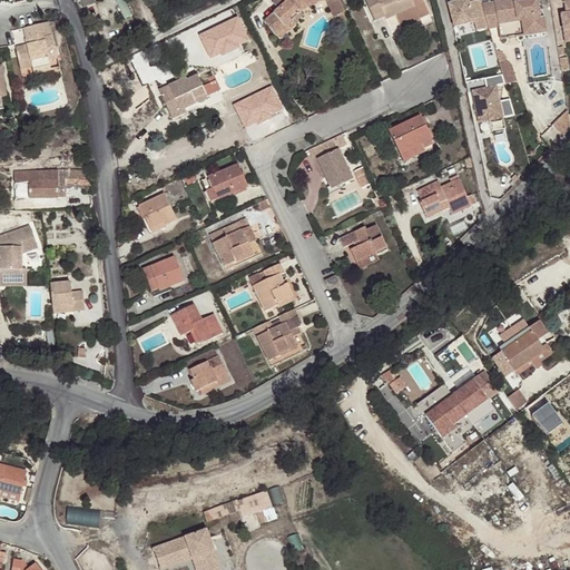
[(119,0),(125,18),(133,17),(128,0),(119,0)]
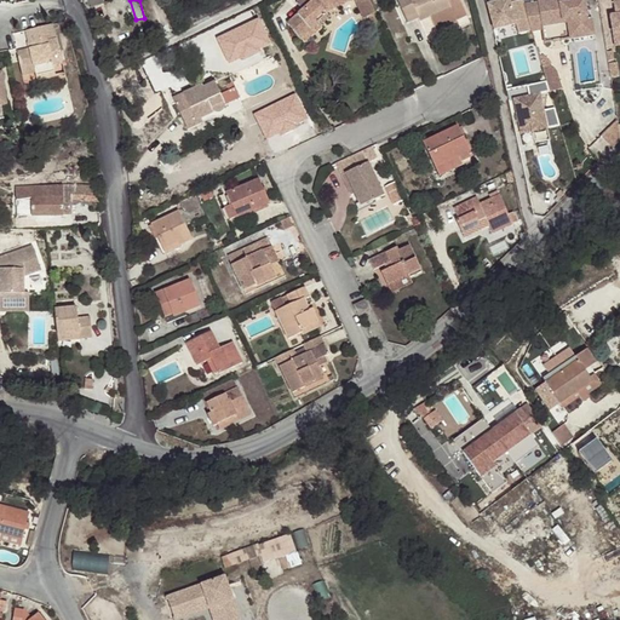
[(287,24),(298,38),(317,23),(320,26),(329,19),(325,13),(352,0),(298,0),(297,3),(303,11),(287,24)]
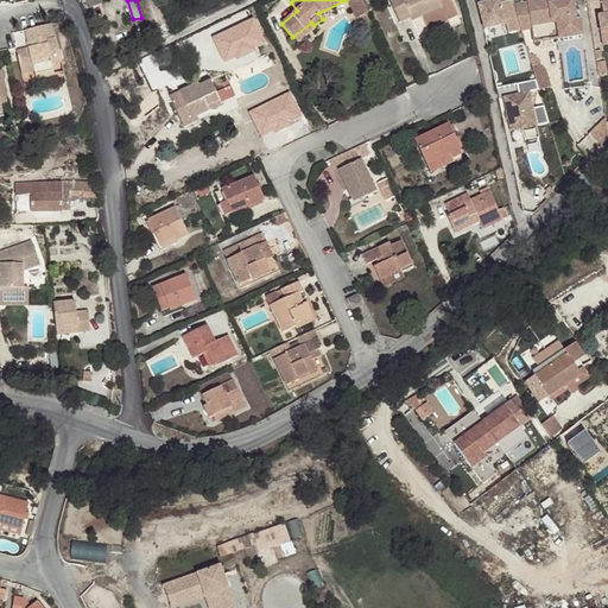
[(401,0),(403,2),(391,6),(399,24),(410,19),(411,21),(441,7),(437,0),(401,0)]
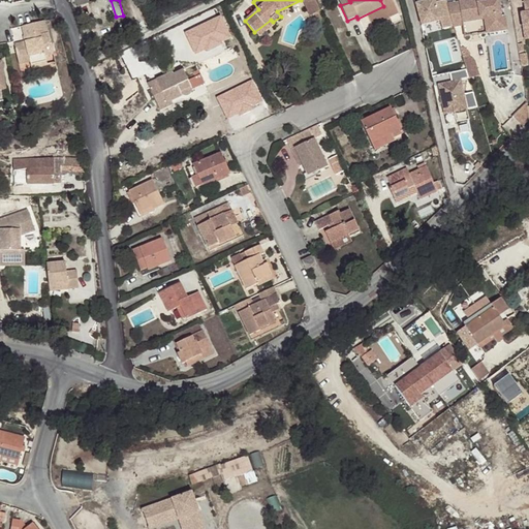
[(436,0),(416,4),(422,26),(440,22),(442,30),(450,28),(444,2),(437,4),(436,0)]
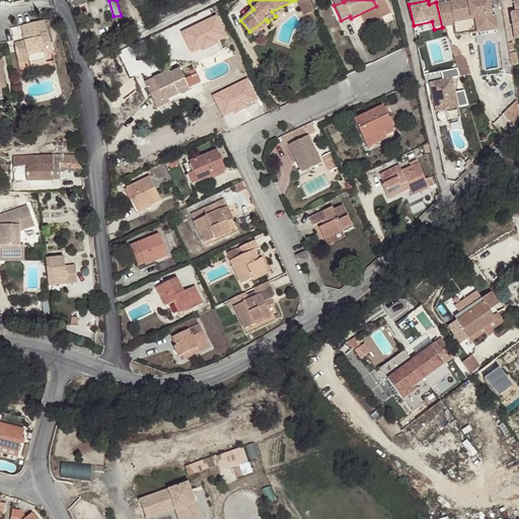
[(450,3),(439,5),(443,21),(445,28),(454,27),(454,24),(470,22),(470,19),(473,18),(474,21),(476,35),(497,31),(495,18),(492,19),(489,1),(468,5),(467,0),(460,0),(450,2),(450,3)]
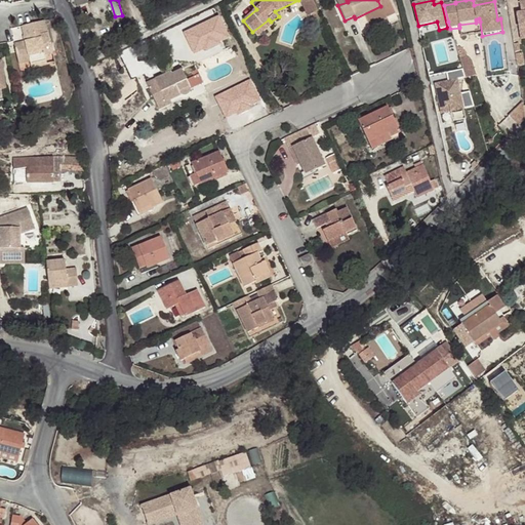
[(218,16),(185,34),(192,49),(201,45),(205,51),(219,44),(218,42),(229,38),(218,16)]
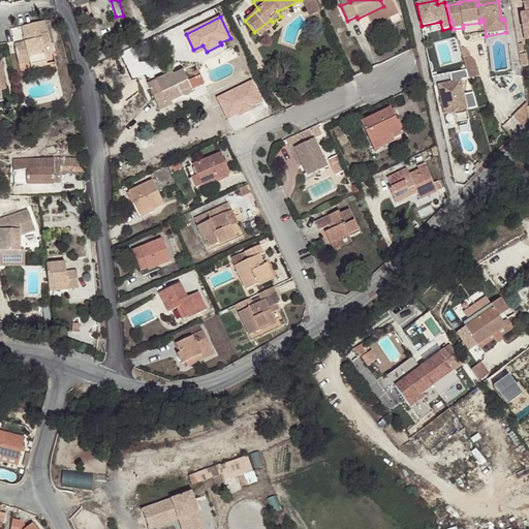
[(271,20),(254,32),(259,37),(275,24),(273,22),(271,20)]
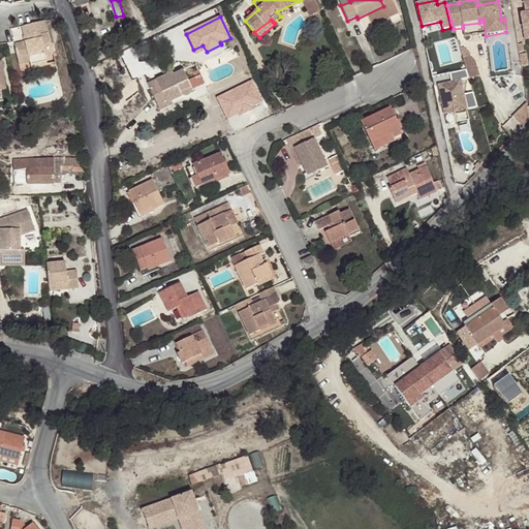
[(45,32),(43,22),(21,28),(25,42),(13,45),(19,65),(29,63),(30,67),(47,62),(44,58),(54,55),(48,32),(45,32)]
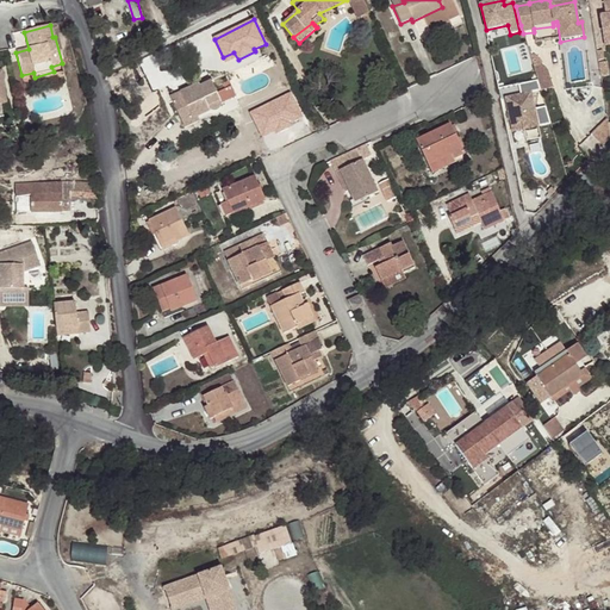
[(54,72),(35,78),(36,81),(55,76),(54,72)]
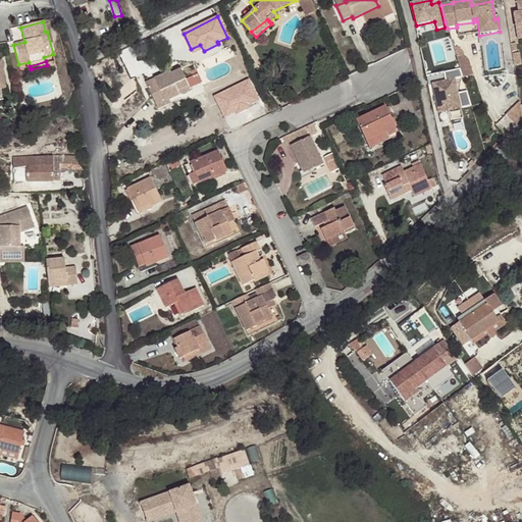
[(156,106),(168,100),(179,95),(180,96),(183,96),(184,96),(186,95),(187,95),(188,94),(189,92),(189,90),(185,82),(184,77),(179,69),(169,74),(168,71),(146,83),(151,94),(156,106)]
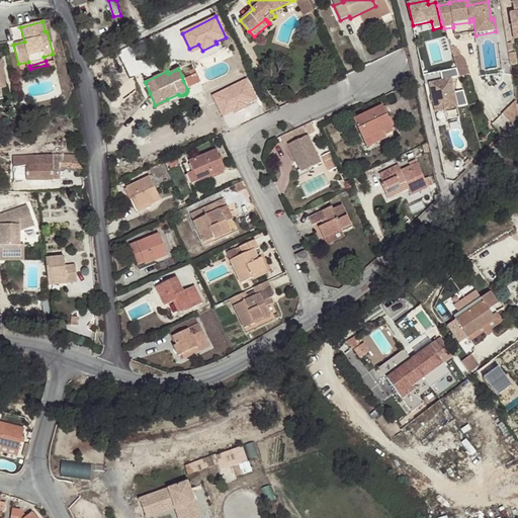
[(430,84),(436,113),(457,108),(451,80),(459,78),(457,70),(441,73),(443,81),(430,84)]
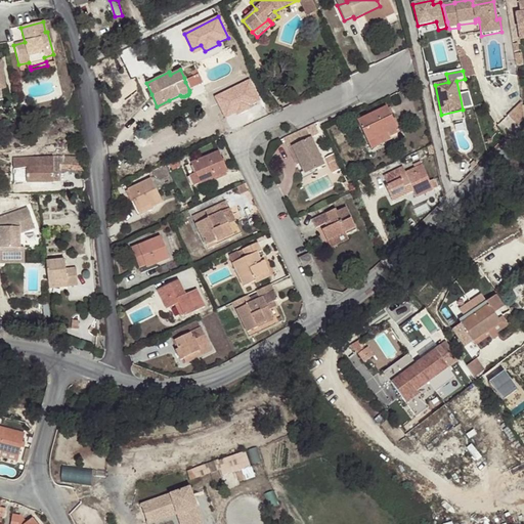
[(189,90),(202,84),(199,76),(185,82),(189,90)]
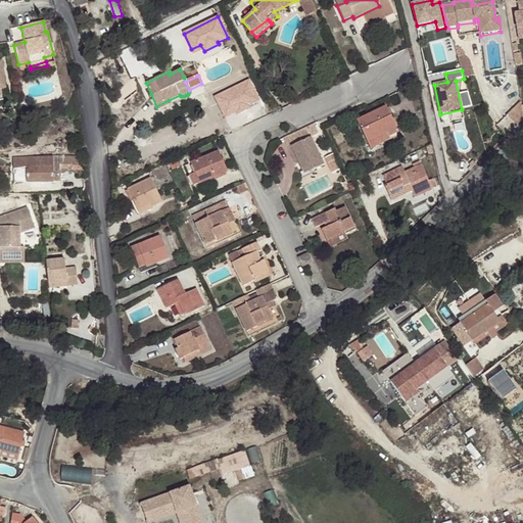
[(249,81),(215,97),(223,112),(234,107),(237,114),(250,107),(249,105),(259,101),(249,81)]
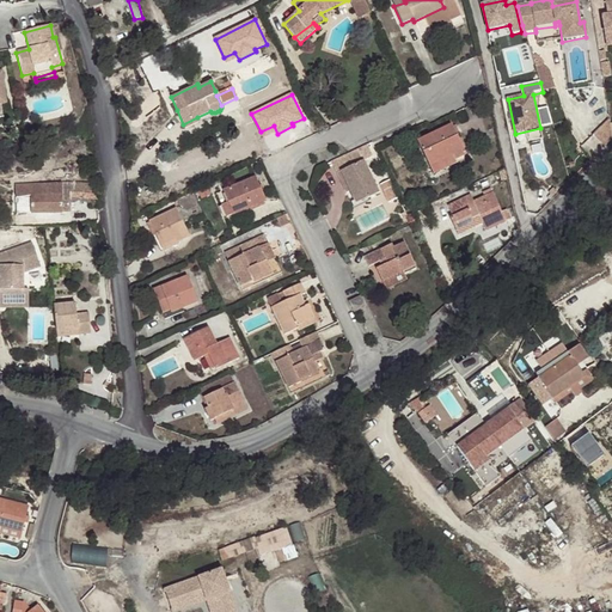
[(200,122),(197,117),(183,124),(184,129),(200,122)]
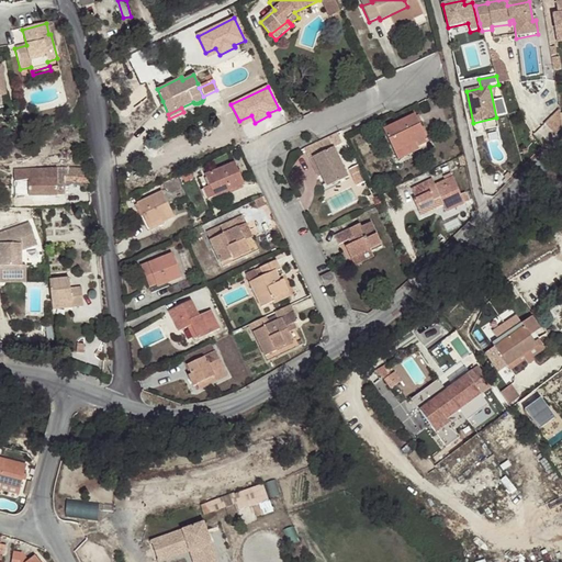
[(560,119),(559,113),(543,128),(554,139),(561,132),(561,126),(560,119)]
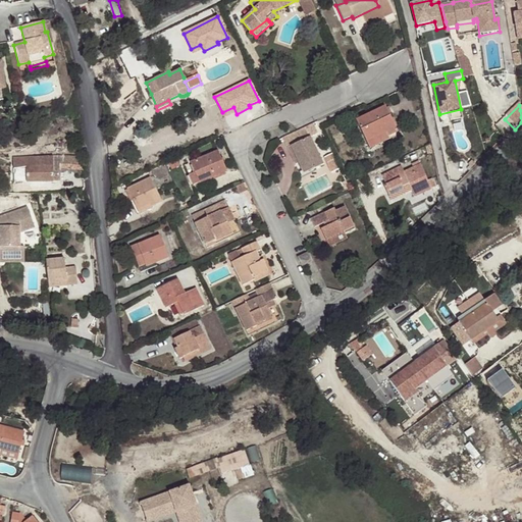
[(357,120),(368,142),(387,133),(388,136),(399,132),(385,106),(357,120)]
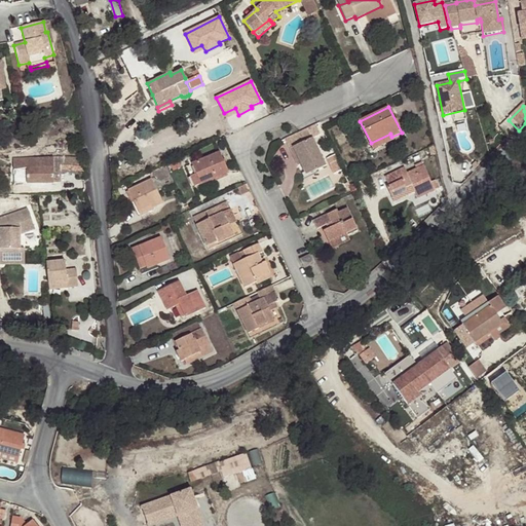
[(312,139),(308,130),(286,142),(290,149),(312,139)]
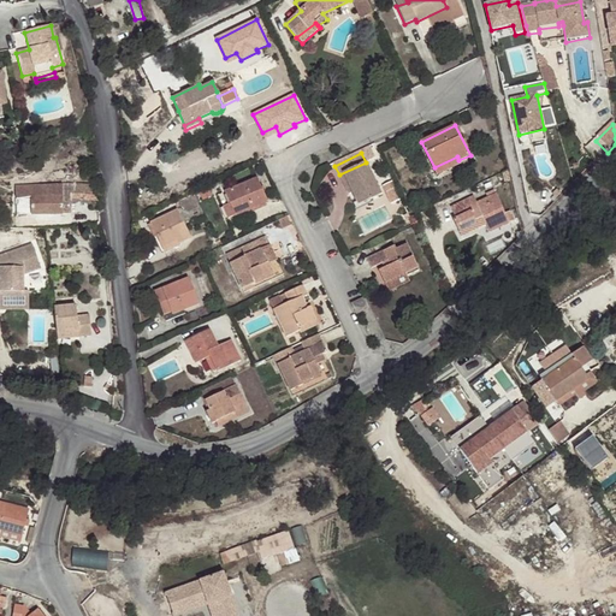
[(457,157),(434,167),(438,175),(461,164),(458,160),(457,157)]
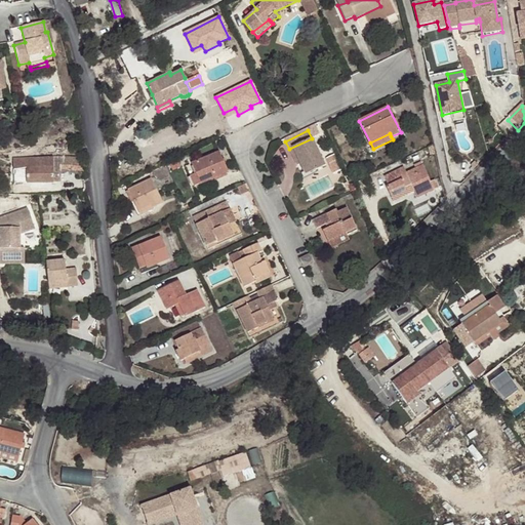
[(289,149),(293,159),(296,157),(299,164),(306,175),(325,166),(312,138),(289,149)]
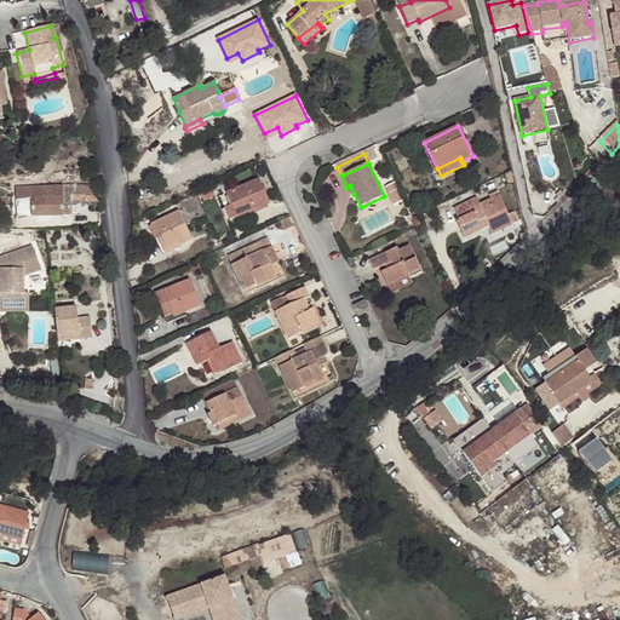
[(259,179),(225,194),(231,205),(224,207),(230,219),(235,218),(234,213),(246,208),(247,212),(270,202),(259,179)]
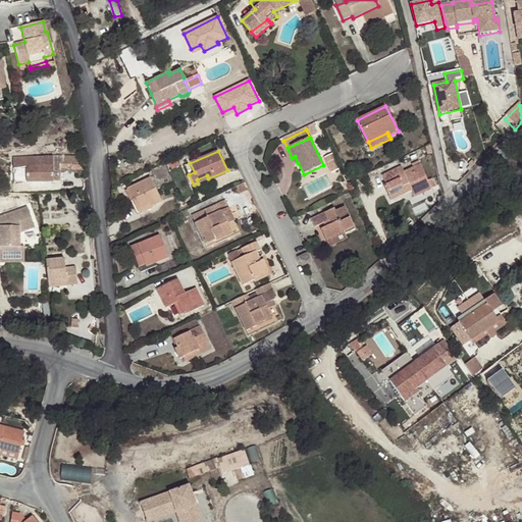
[(335,159),(332,154),(324,158),(327,163),(335,159)]
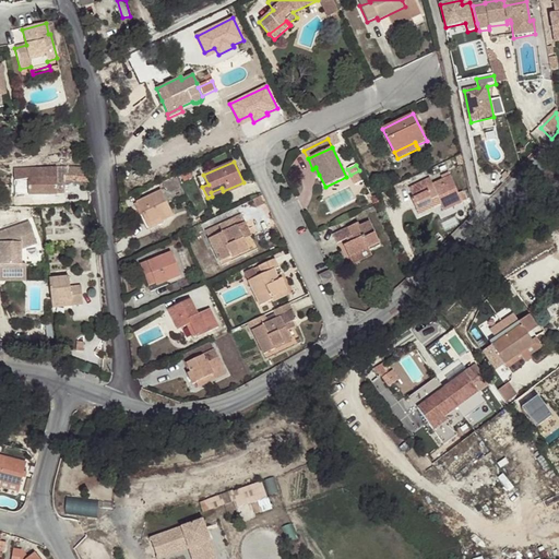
[(43,167),(14,169),(16,194),(63,195),(63,185),(81,185),(81,182),(90,182),(88,169),(78,169),(78,167),(63,167),(43,167)]
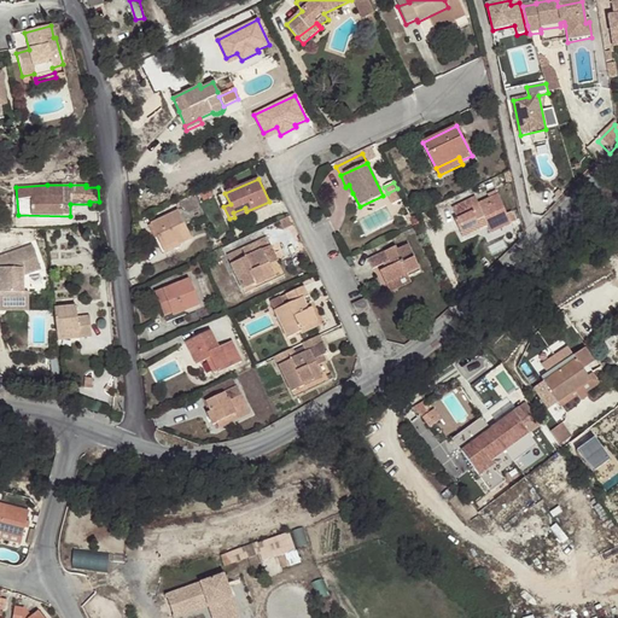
[(397,188),(388,193),(394,205),(402,200),(397,188)]
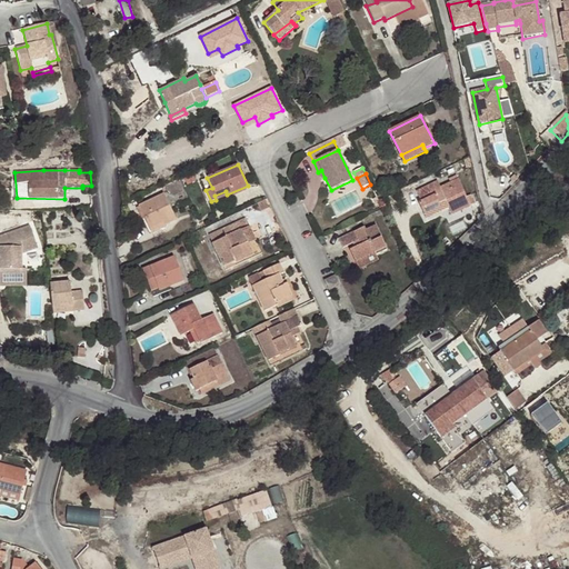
[(420,203),(425,215),(448,203),(450,208),(452,215),(471,206),(459,180),(441,189),(438,182),(417,192),(422,202),(420,203)]
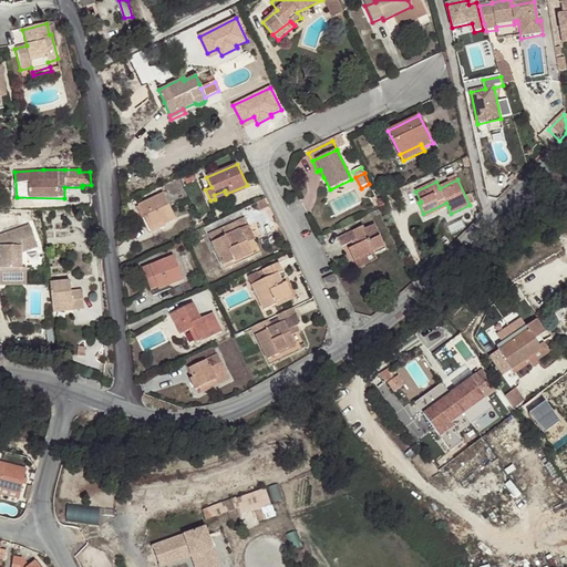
[(163,194),(138,206),(150,232),(175,219),(163,194)]
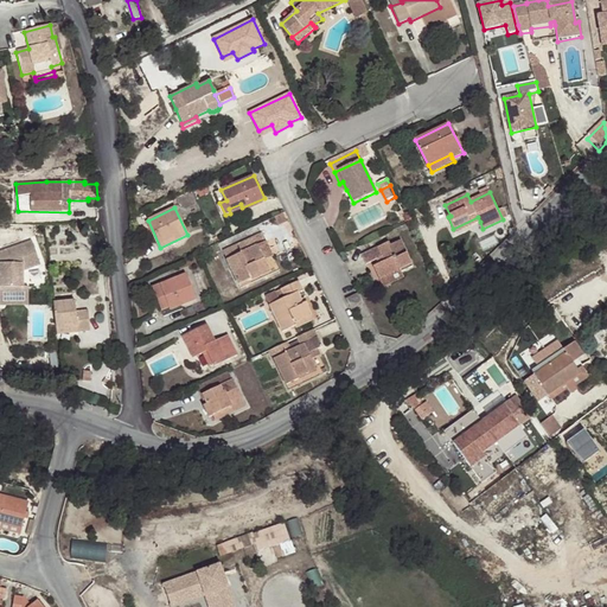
[(288,221),(285,212),(274,217),(278,225),(288,221)]
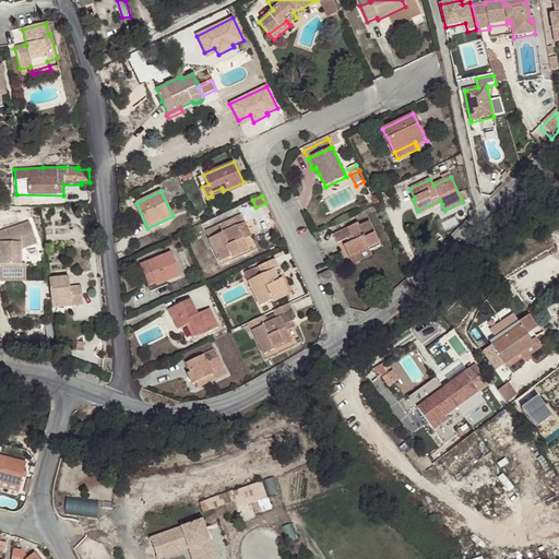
[(440,200),(417,211),(418,215),(442,204),(440,200)]
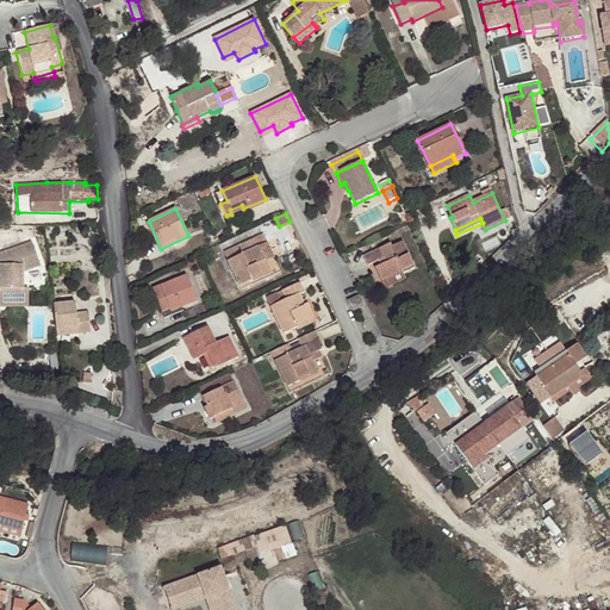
[(265,234),(224,253),(241,286),(253,281),(251,279),(257,277),(271,271),(263,256),(272,251),(265,234)]
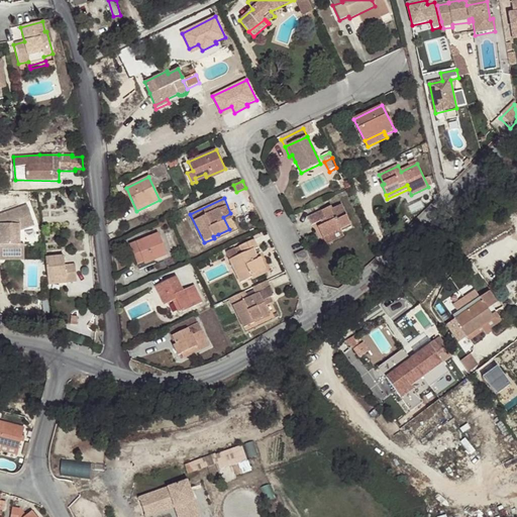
[(3,253),(19,254),(19,244),(19,231),(34,226),(27,205),(0,213),(0,226),(1,226),(1,231),(0,230),(0,244),(3,244),(3,253)]
